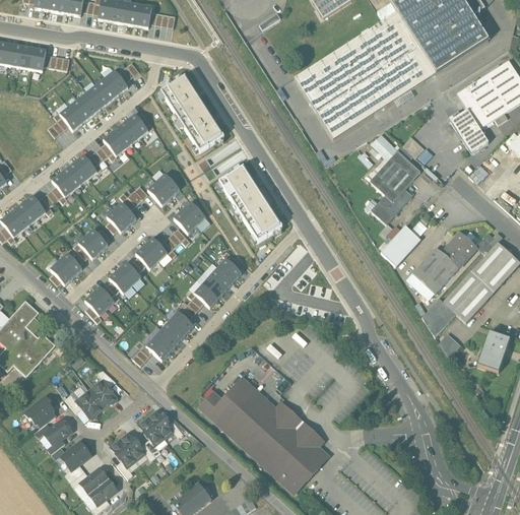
[(36,0),(35,7),(46,9),(47,0),(36,0)]
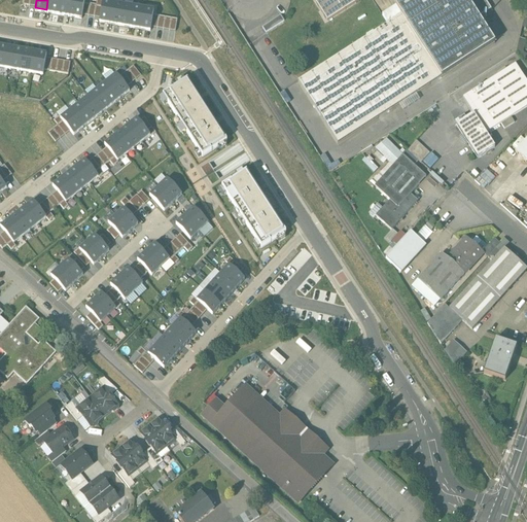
[(47,0),(46,9),(58,11),(60,0),(47,0)]
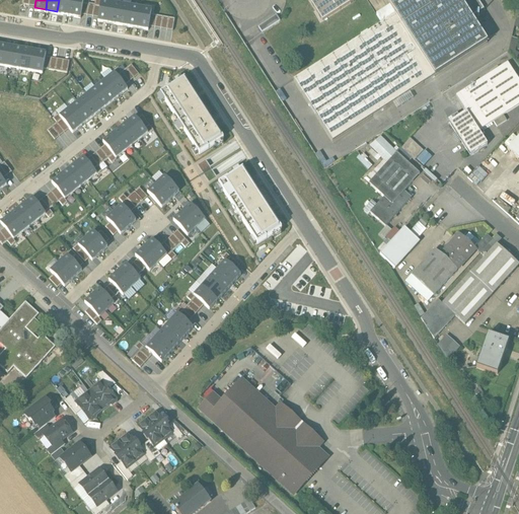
[(59,0),(57,11),(69,13),(70,0),(59,0)]
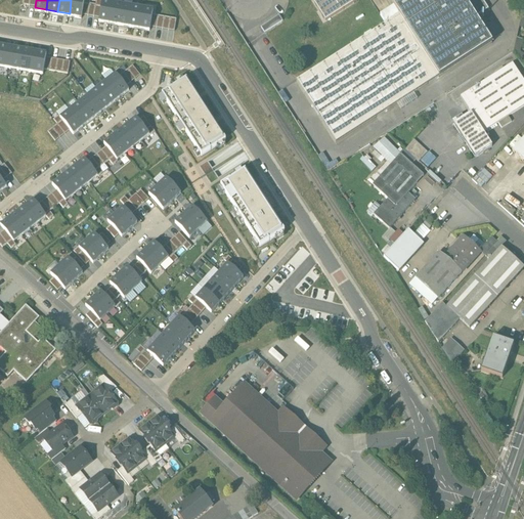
[(71,0),(70,13),(81,15),(83,0),(71,0)]
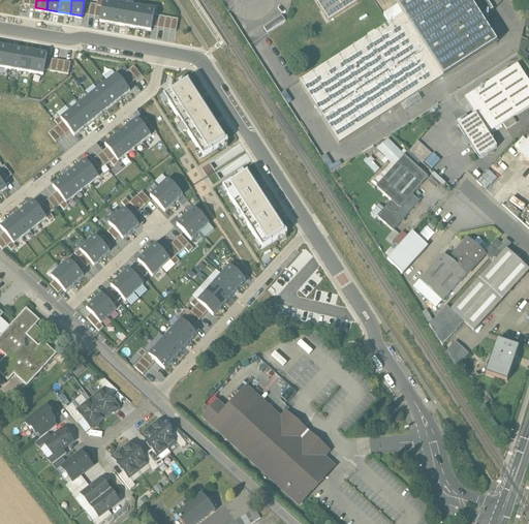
[(102,0),(99,19),(110,21),(114,0),(102,0)]
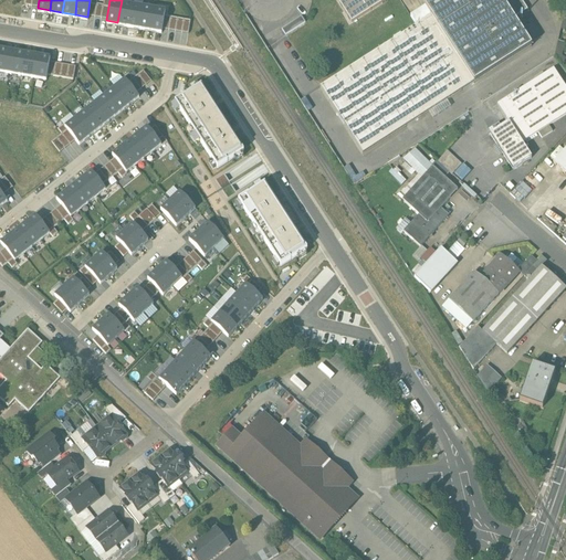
[(122,0),(117,22),(128,23),(133,1),(127,0),(122,0)]
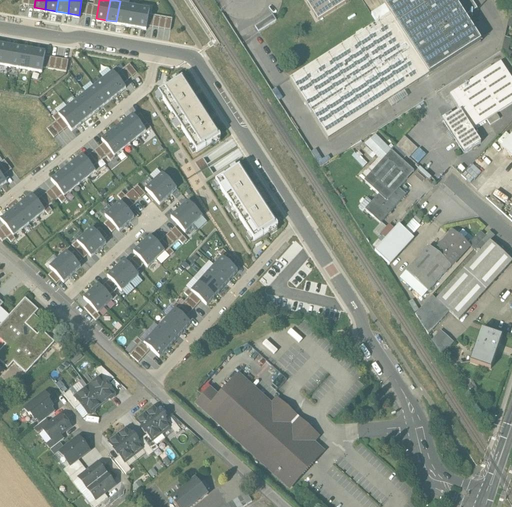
[(477,4),(474,0),(382,0),(390,11),(289,75),(328,136),(481,38),(464,13),(477,4)]
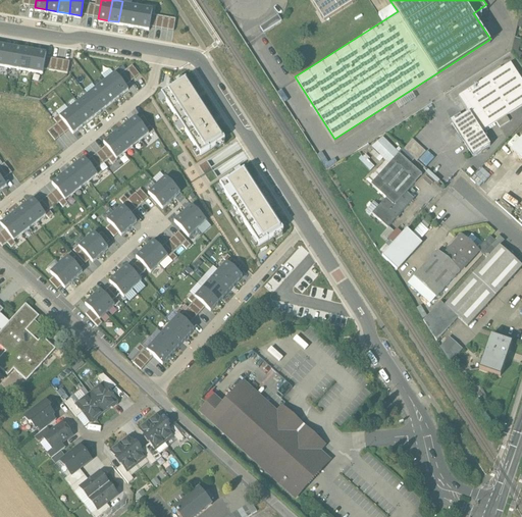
[(313,0),(324,16),(349,0),(313,0)]
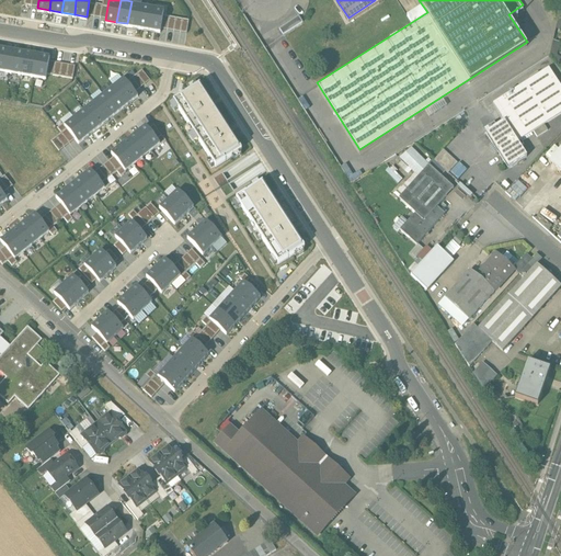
[(132,1),(127,23),(138,25),(141,3),(132,1)]
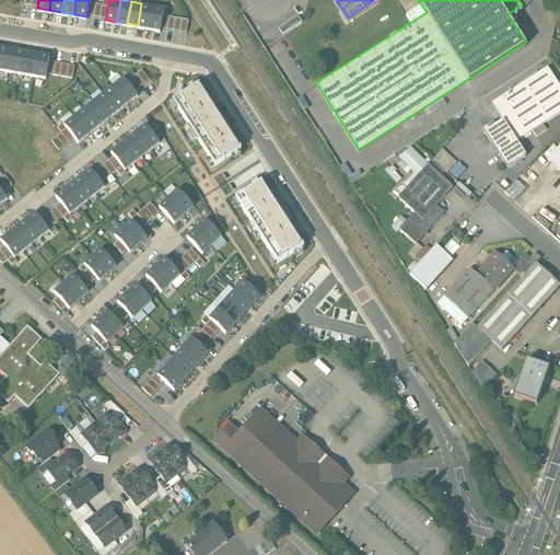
[(141,3),(138,25),(149,27),(152,4),(141,3)]
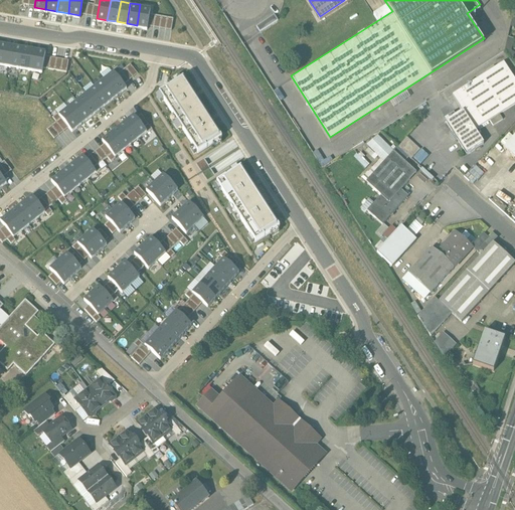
[(140,4),(137,25),(147,26),(150,6),(140,4)]
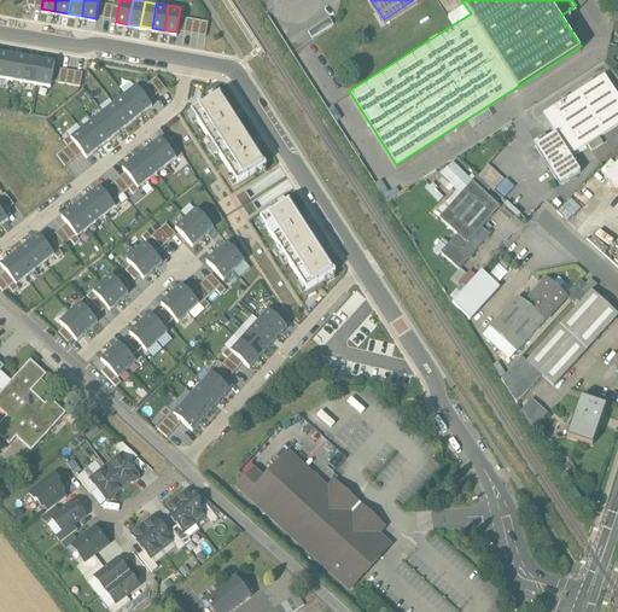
[(330,12),(308,27),(312,33),(333,19),(330,12)]
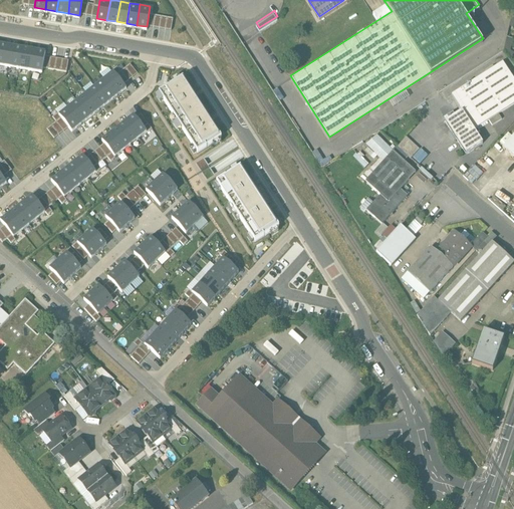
[(0,40),(0,61),(8,63),(11,43),(0,40)]
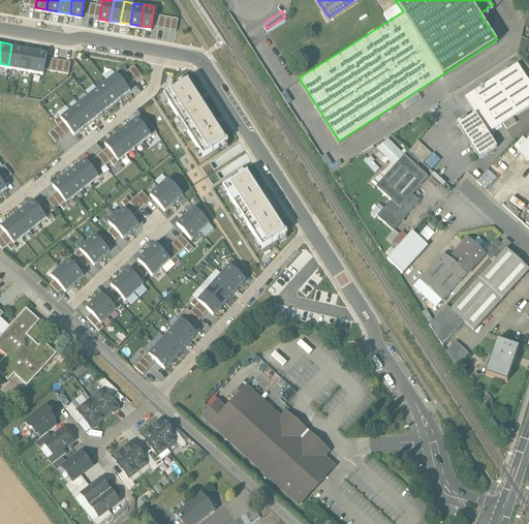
[(11,44),(8,65),(20,67),(23,47),(11,44)]
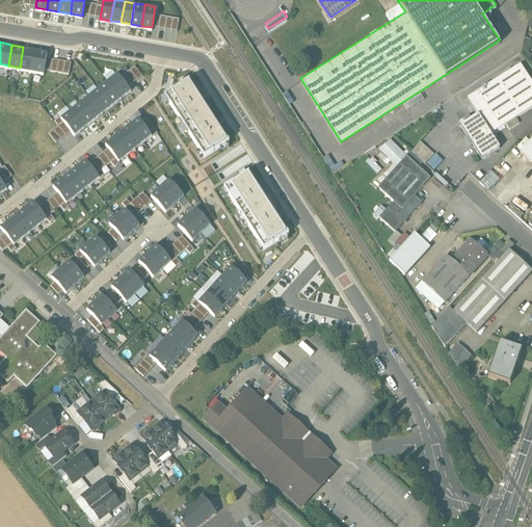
[(23,47),(20,68),(31,70),(35,49),(23,47)]
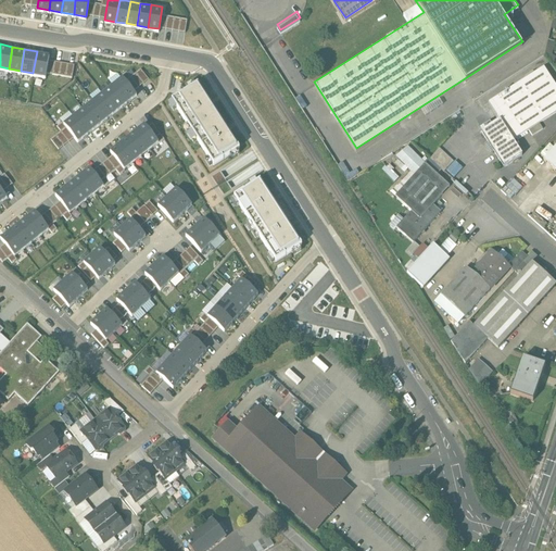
[(37,51),(33,73),(46,75),(49,53),(37,51)]
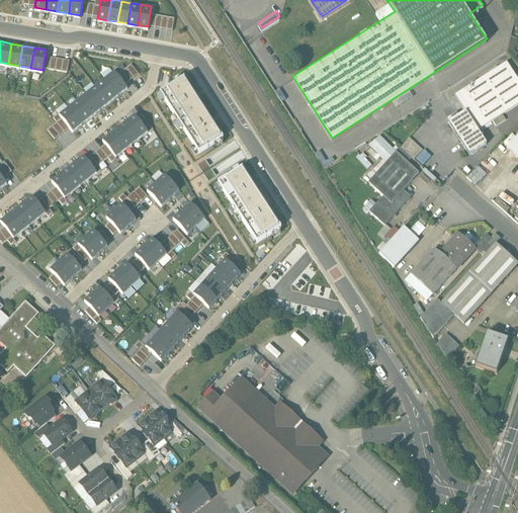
[(517,76),(507,59),(455,91),(465,107),(478,126),(517,99),(517,76)]
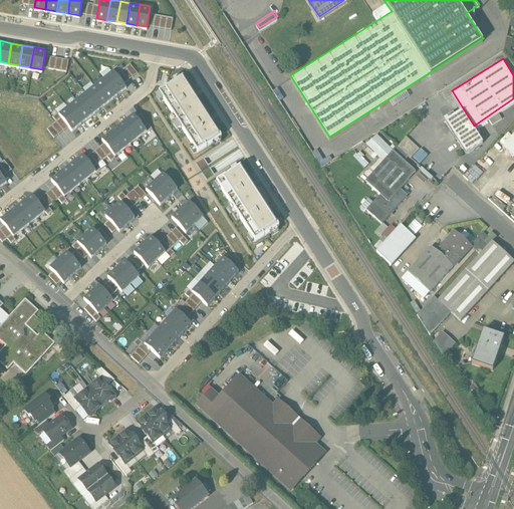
[(103,75),(116,92),(126,84),(113,68),(103,75)]
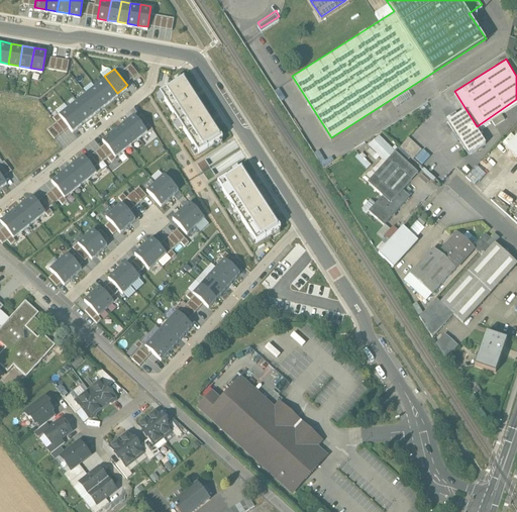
[(109,100),(117,93),(104,76),(96,83),(109,100)]
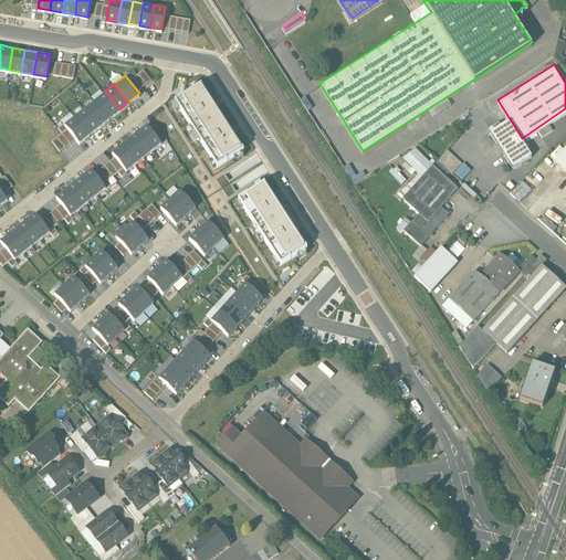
[(242,147),(201,83),(176,98),(218,164),(242,147)]
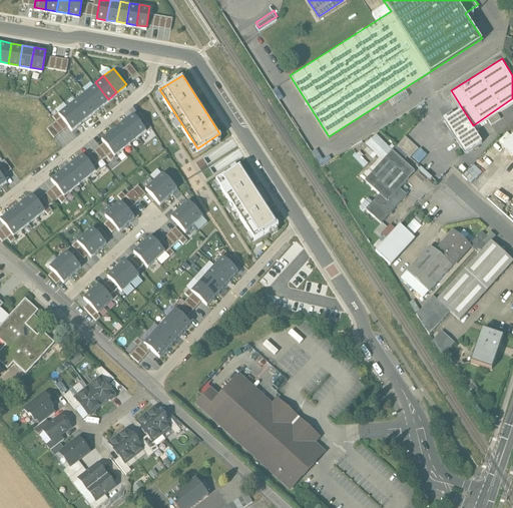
[(99,106),(108,99),(95,82),(86,90),(99,106)]
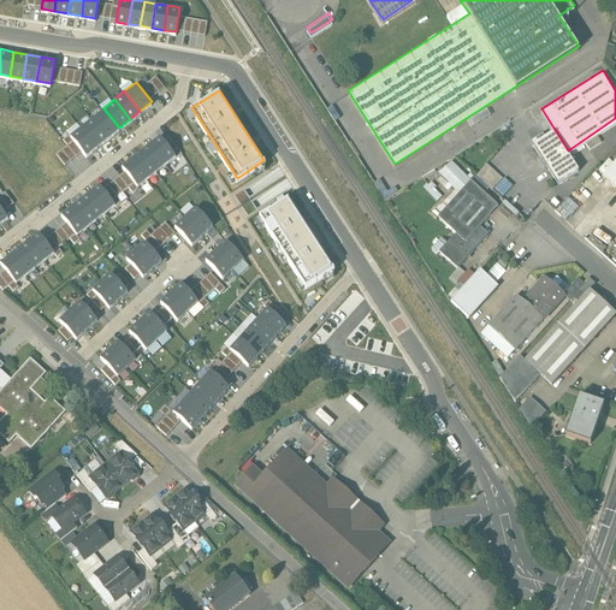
[(108,136),(119,128),(104,108),(93,117),(108,136)]
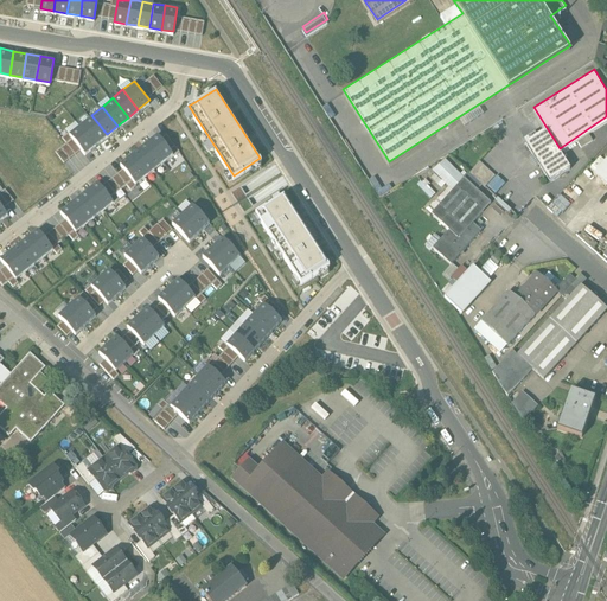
[(531,107),(525,110),(534,122),(538,119),(531,107)]
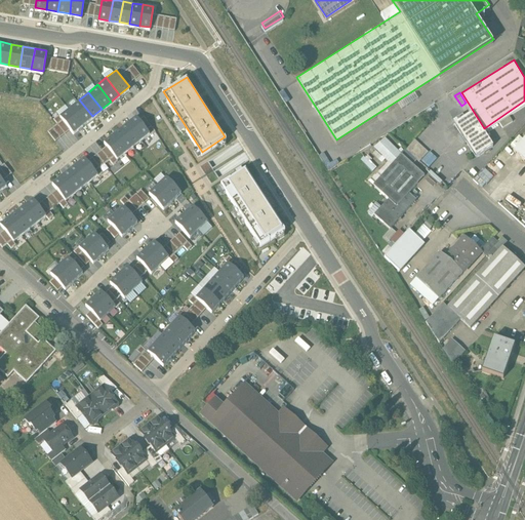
[(83,123),(92,116),(79,100),(70,107),(83,123)]
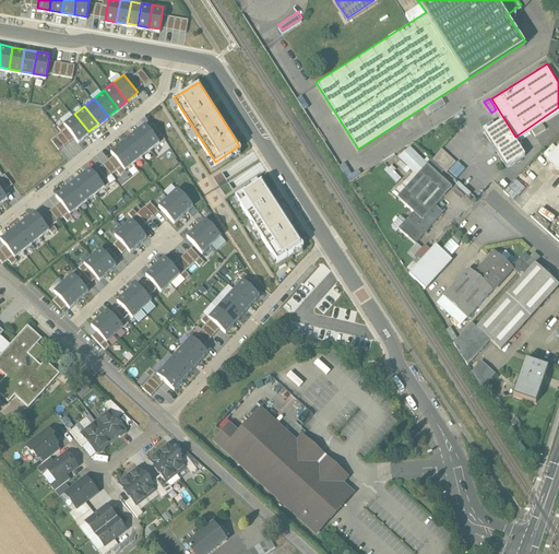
[(78,139),(88,131),(74,114),(64,121),(78,139)]
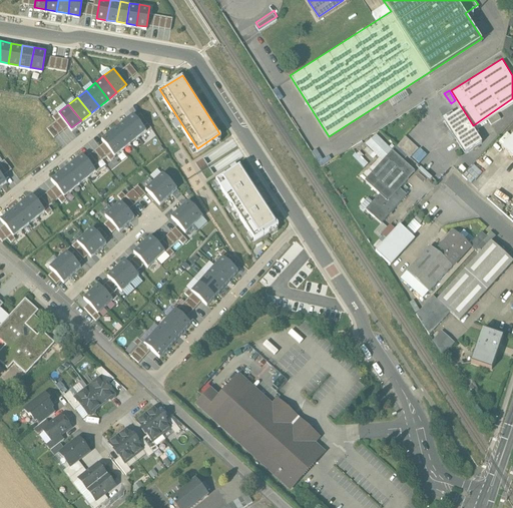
[(473,125),(461,106),(449,114),(448,113),(446,114),(447,115),(444,117),(465,149),(481,138),(473,125)]
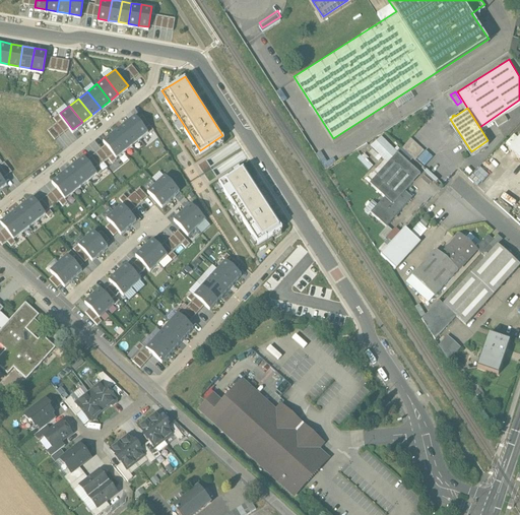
[(135,113),(127,119),(140,136),(148,129),(135,113)]
